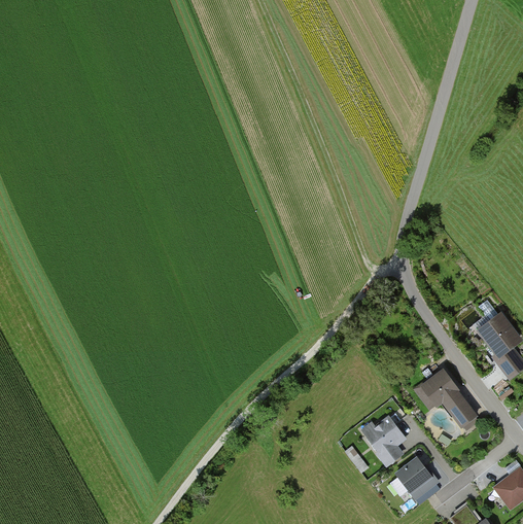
[(521,340),(500,313),(481,328),(497,351),(493,354),(510,376),(522,365),(522,361),(512,347),(521,340)]
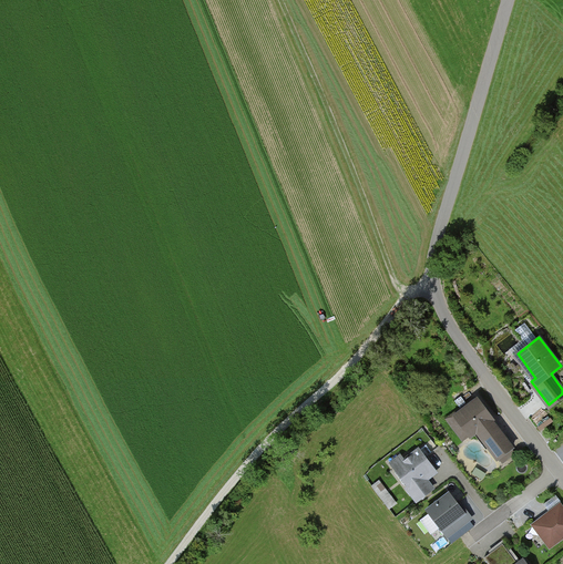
[(479,397),(453,414),(469,437),(479,430),(498,457),(513,447),(479,397)]
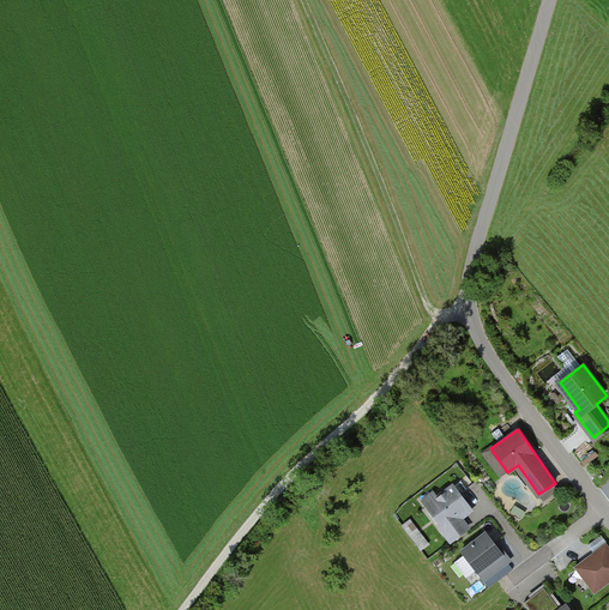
[(471,507),(453,484),(422,507),(450,543),(469,529),(459,515),(471,507)]
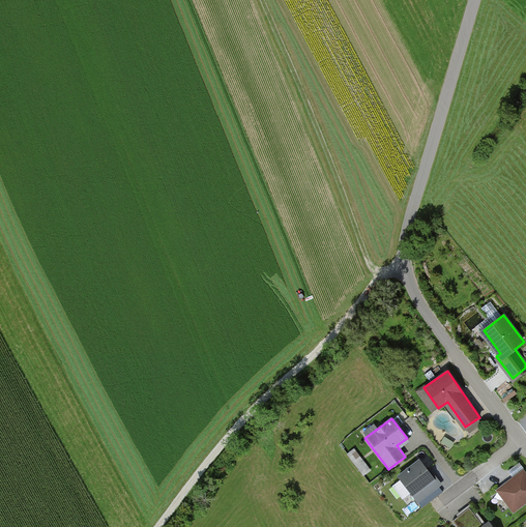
[(415,456),(393,472),(414,499),(436,482),(415,456)]
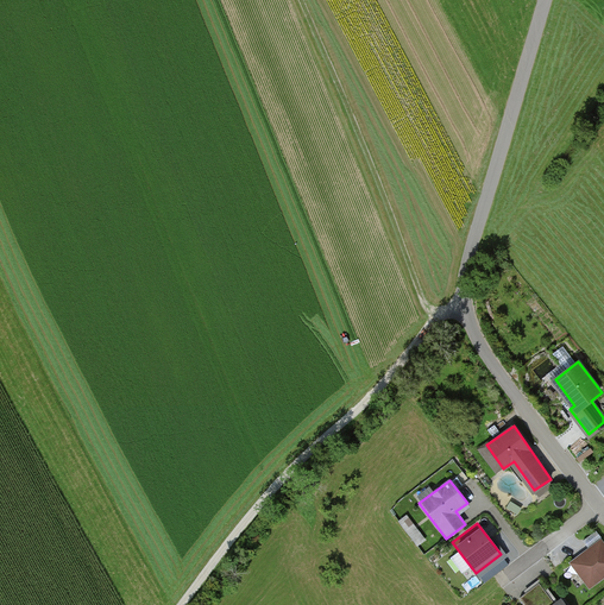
[(603,573),(603,542),(601,539),(571,560),(589,585),(603,573)]
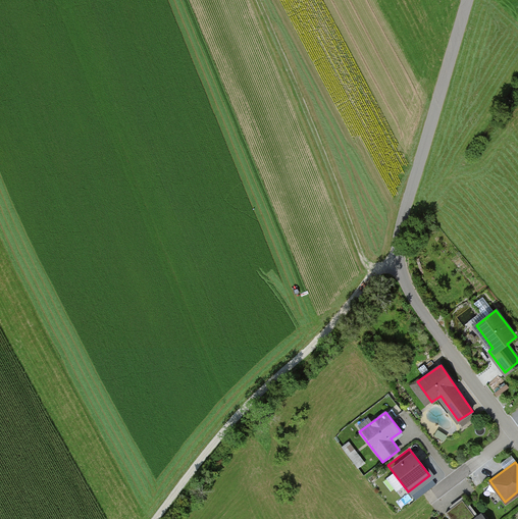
[(486,518),(482,512),(474,518),(461,500),(447,511),(453,518),(486,518)]
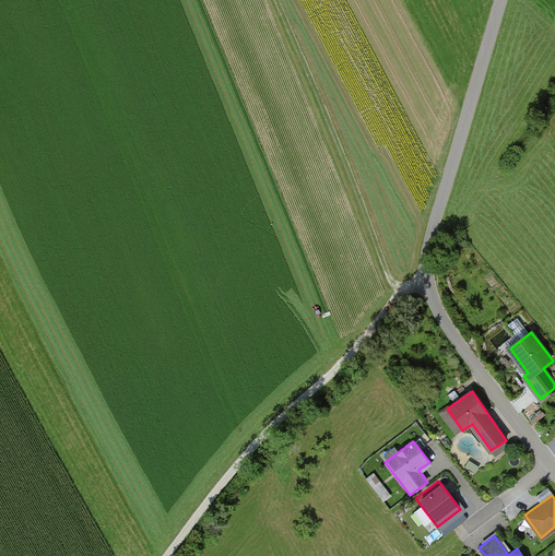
All buildings are outlined.
